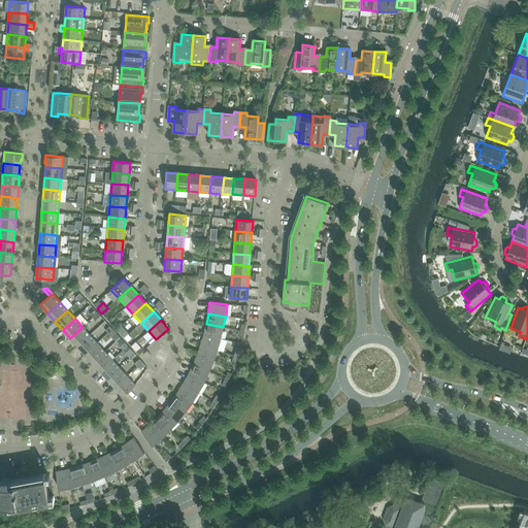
[(204,334),(221,339),(223,327),(206,324),(204,334)]
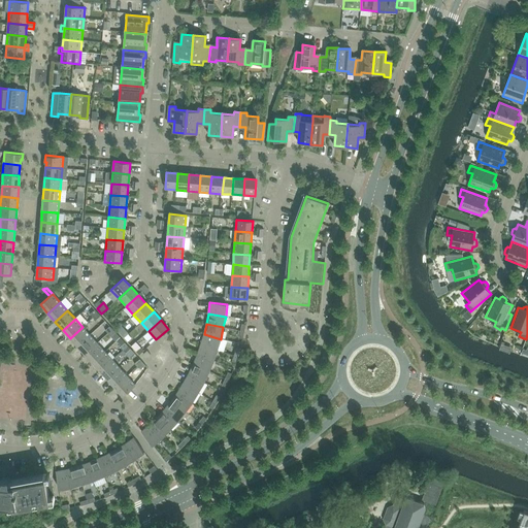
[(70,338),(77,347),(90,335),(83,327),(70,338)]
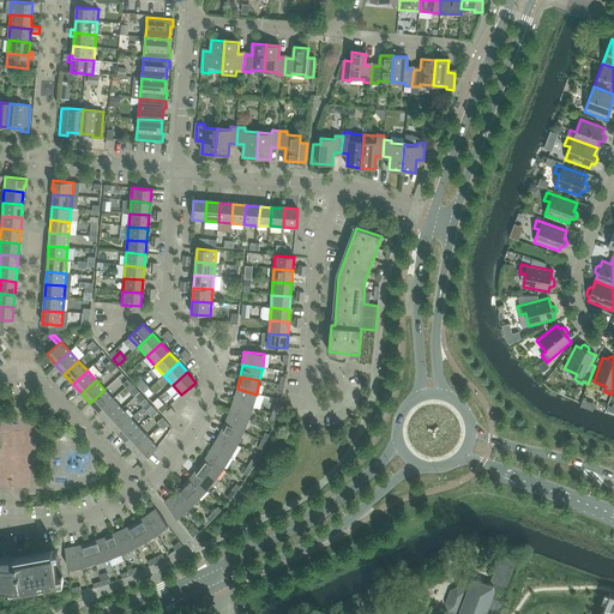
[(233,402),(253,407),(257,395),(238,389),(233,402)]
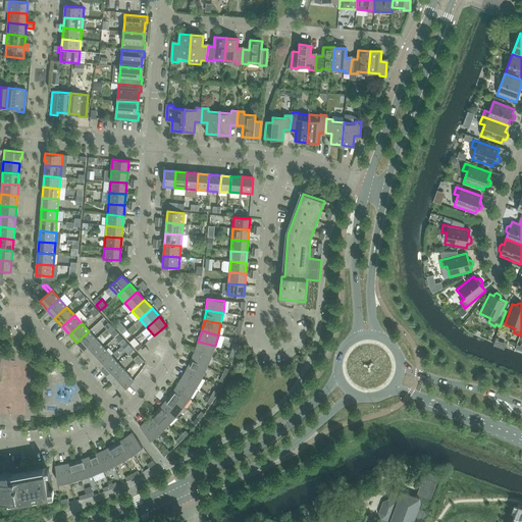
[(76,343),(84,351),(96,340),(89,331),(76,343)]
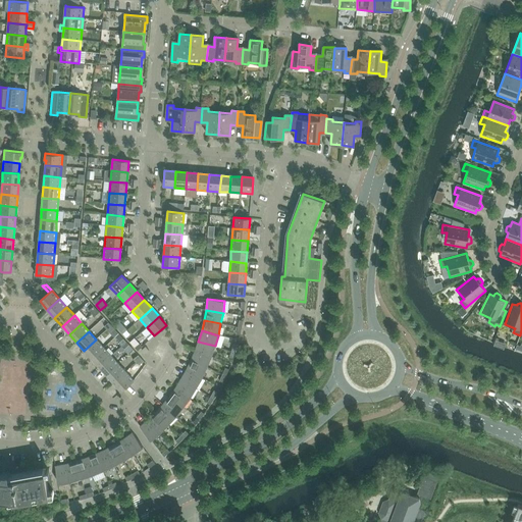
[(84,351),(92,359),(104,348),(96,340),(84,351)]
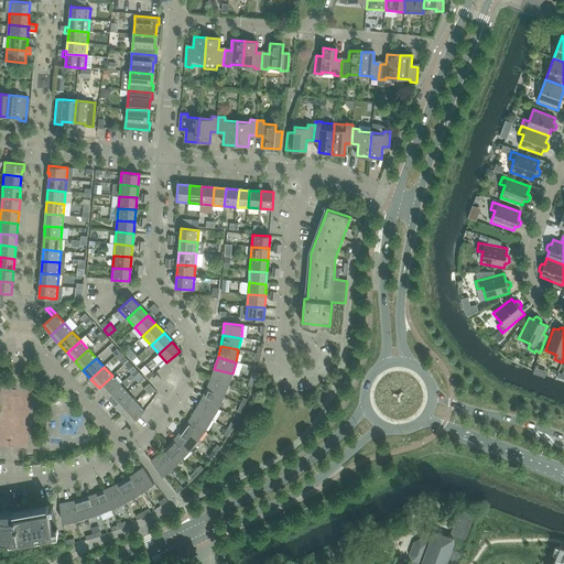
[(210,379),(228,386),(232,373),(214,369),(210,379)]
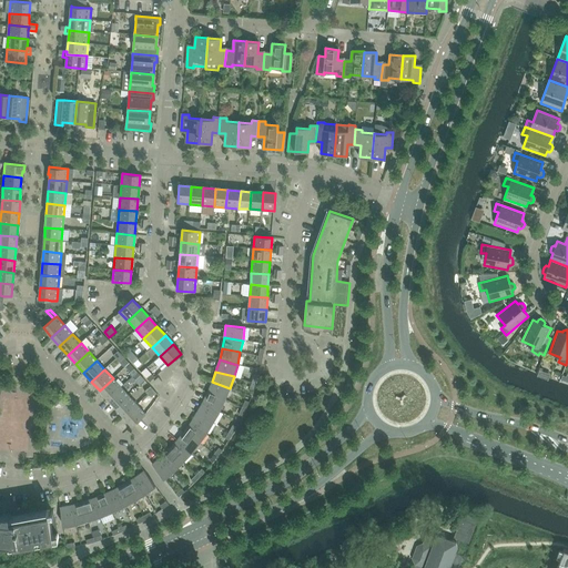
[(100,391),(108,399),(121,387),(113,378),(100,391)]
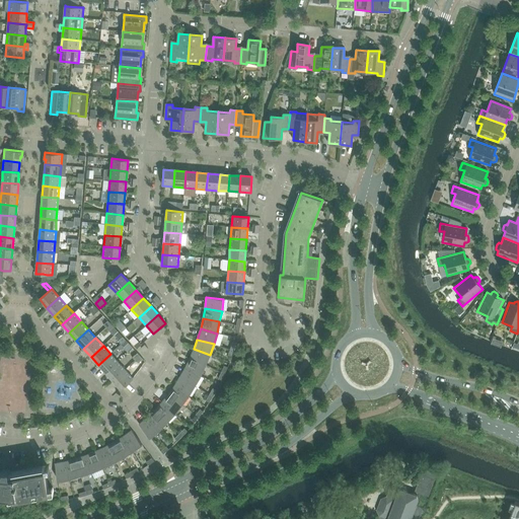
[(194,349),(190,358),(205,365),(210,355),(194,349)]
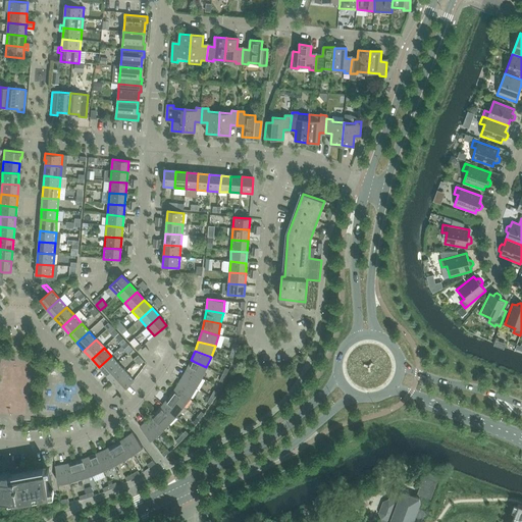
[(99,367),(106,375),(118,364),(111,356),(99,367)]
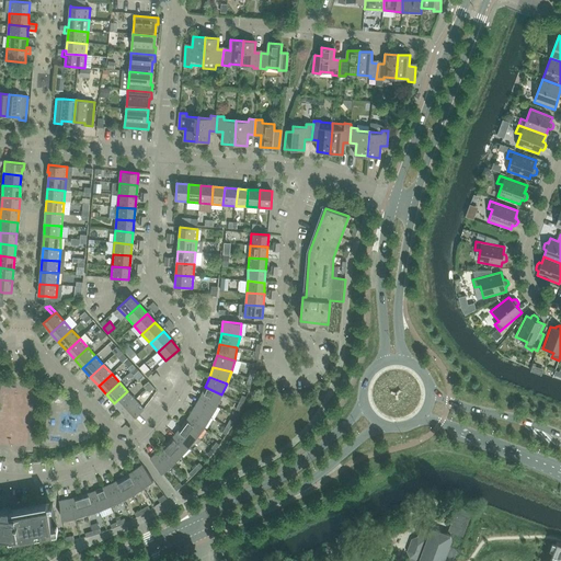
[(205,387),(201,398),(217,407),(221,395),(205,387)]
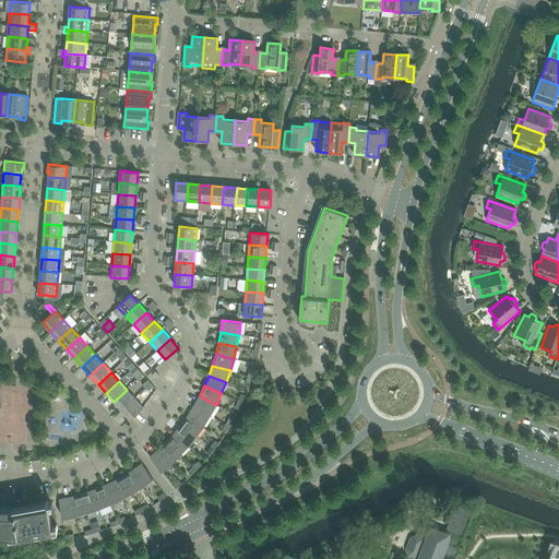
[(134,399),(127,390),(114,402),(122,411),(134,399)]
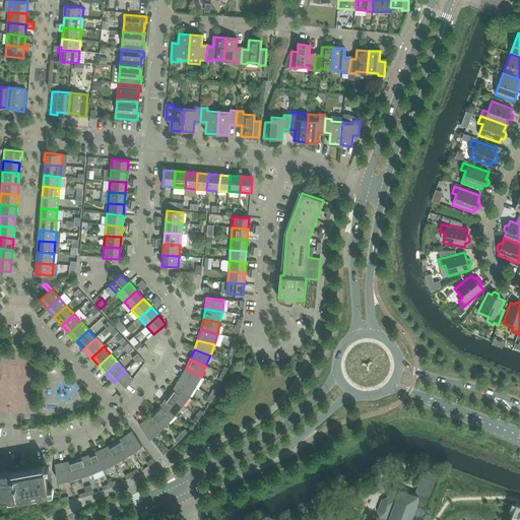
[(186,369),(180,378),(195,386),(201,377),(186,369)]
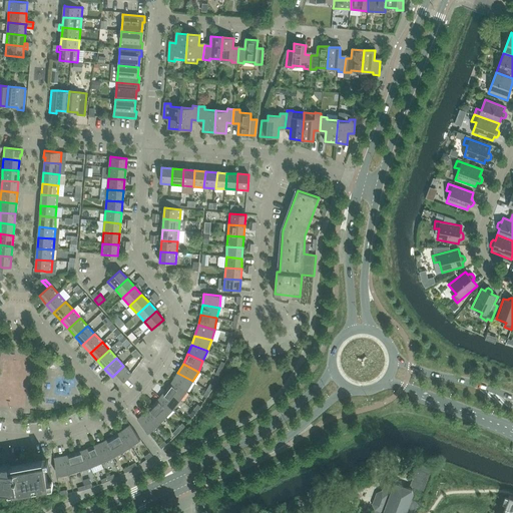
[(123,366),(112,377),(119,385),(131,374),(123,366)]
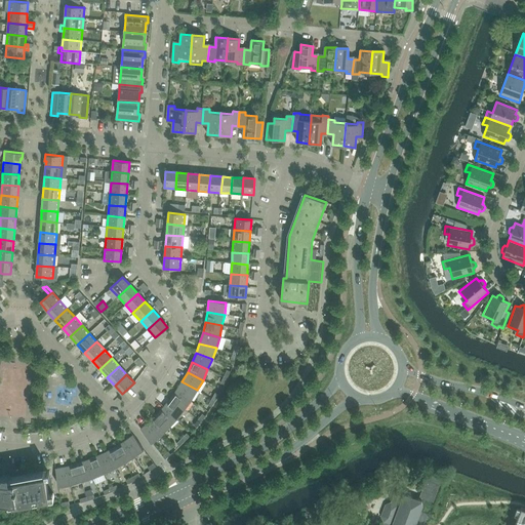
[(182,381),(176,390),(191,400),(197,390),(182,381)]
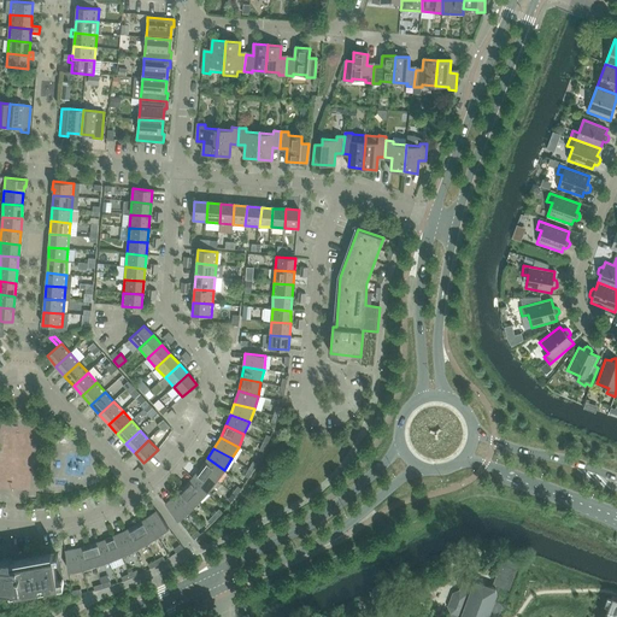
[(207,458),(200,469),(216,481),(224,470),(207,458)]
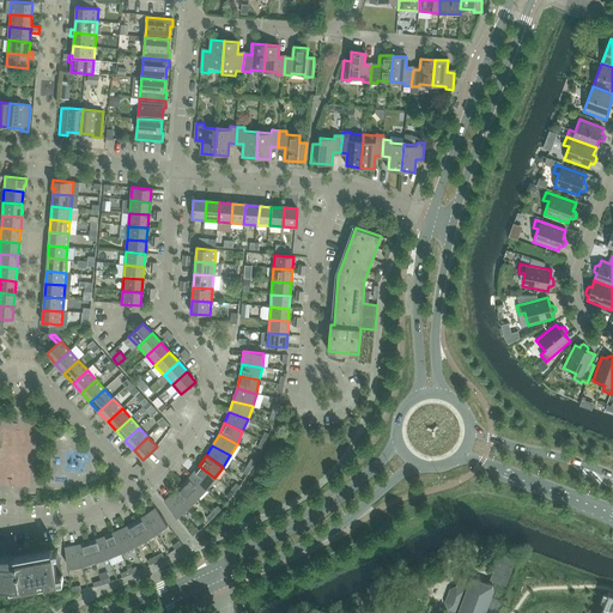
[(199,466),(192,475),(207,489),(214,478),(199,466)]
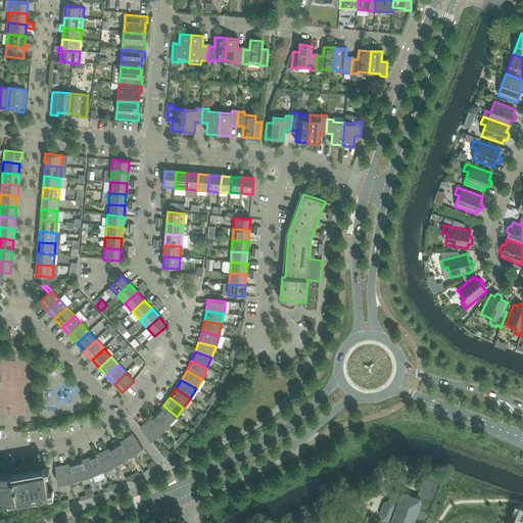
[(163,406),(155,413),(169,425),(177,417),(163,406)]
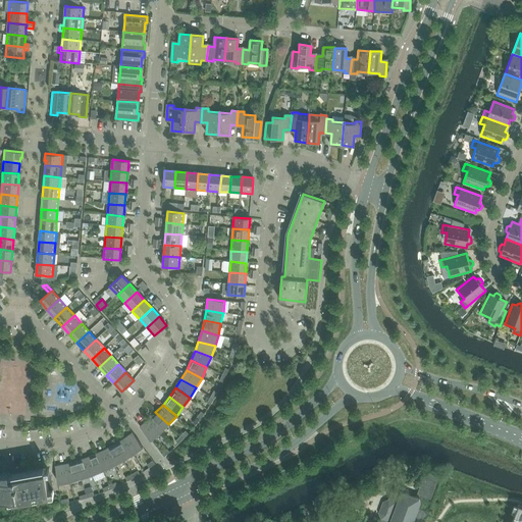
[(155,412),(148,420),(160,432),(168,424),(155,412)]
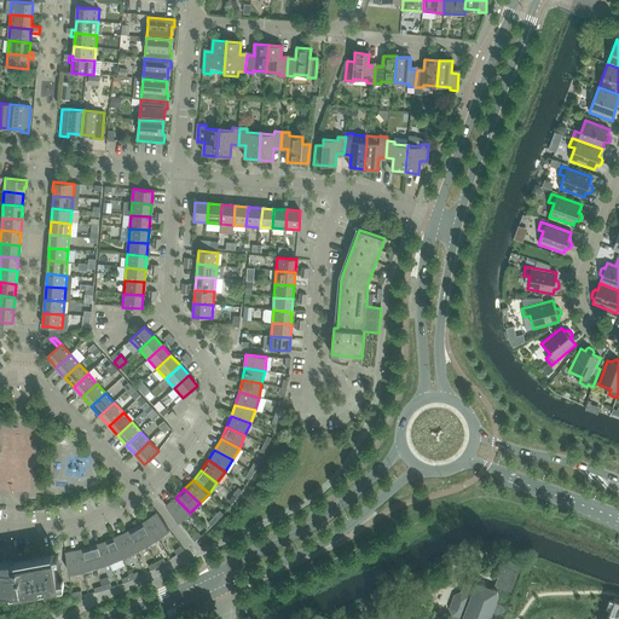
[(190,513),(175,498),(166,505),(179,522),(190,513)]
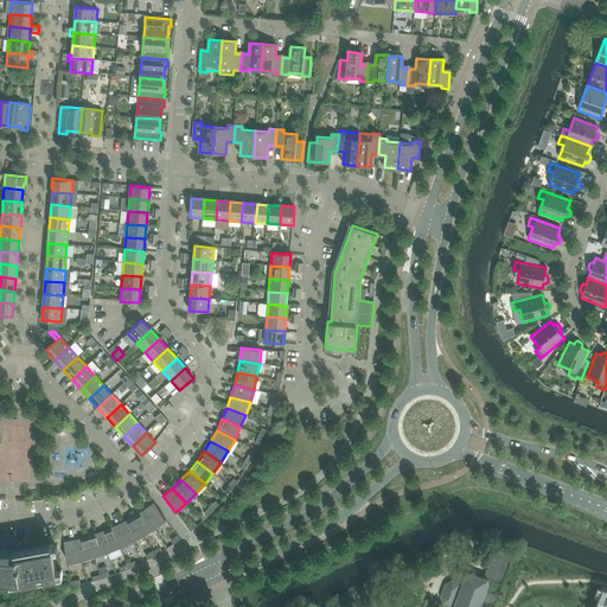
[(154,503),(144,511),(154,528),(166,519),(154,503)]
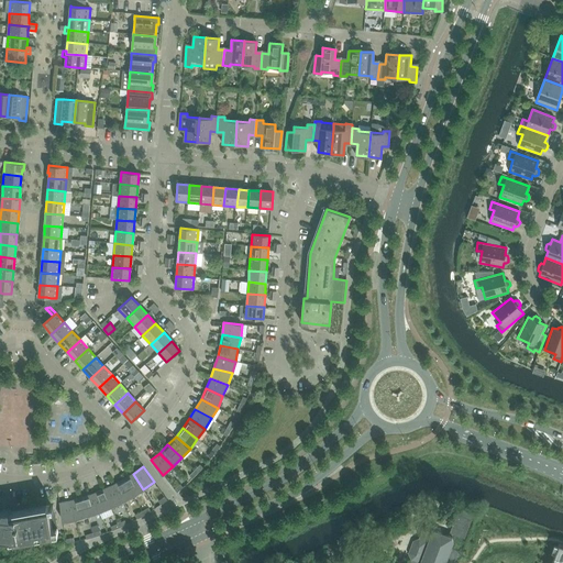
[(133,474),(123,479),(133,496),(143,489),(133,474)]
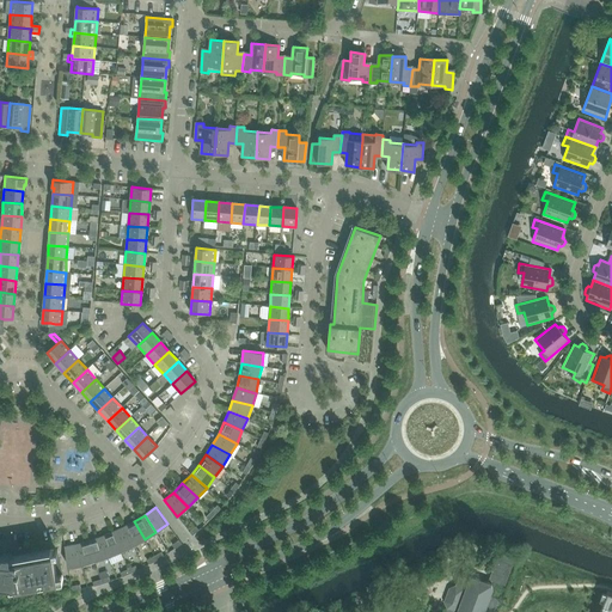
[(134,521),(123,528),(133,546),(145,539),(134,521)]
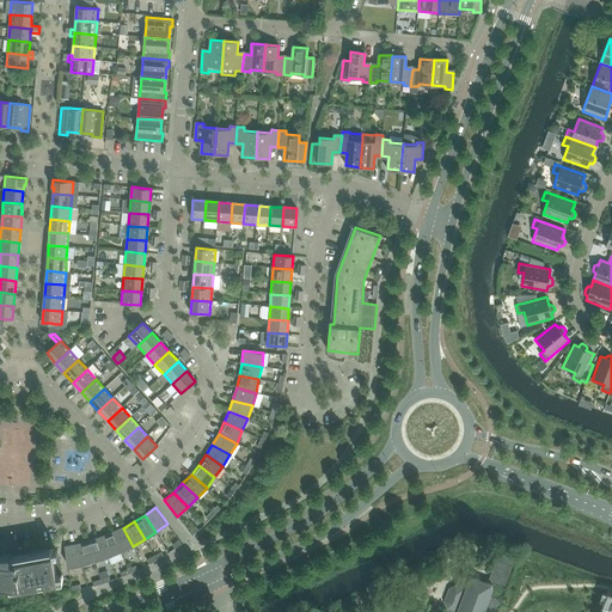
[(123,528),(112,532),(120,551),(133,546),(123,528)]
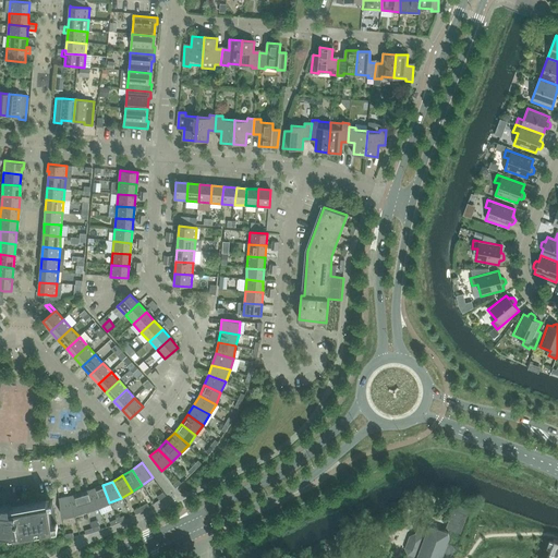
[(102,485),(92,489),(98,507),(109,502),(102,485)]
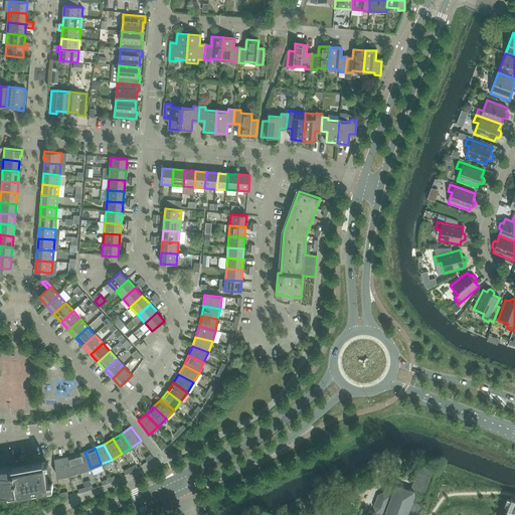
[(74,455),(79,472),(91,468),(84,452),(74,455)]
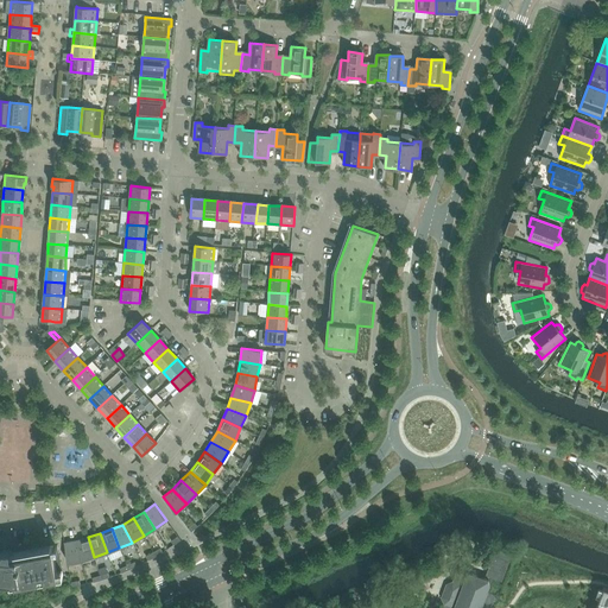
[(94,557),(88,537),(76,540),(81,561),(94,557)]
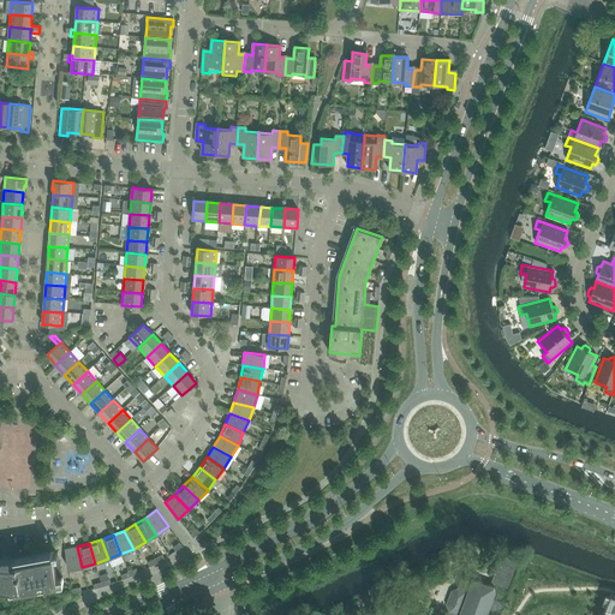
[(82,567),(77,547),(65,549),(69,569),(82,567)]
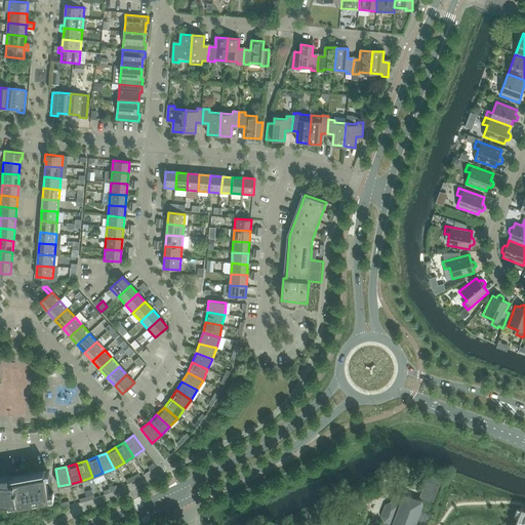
[(0,501),(7,502),(7,507),(32,501),(54,497),(49,470),(44,471),(45,474),(9,480),(8,475),(3,474),(1,480),(0,479),(0,501)]
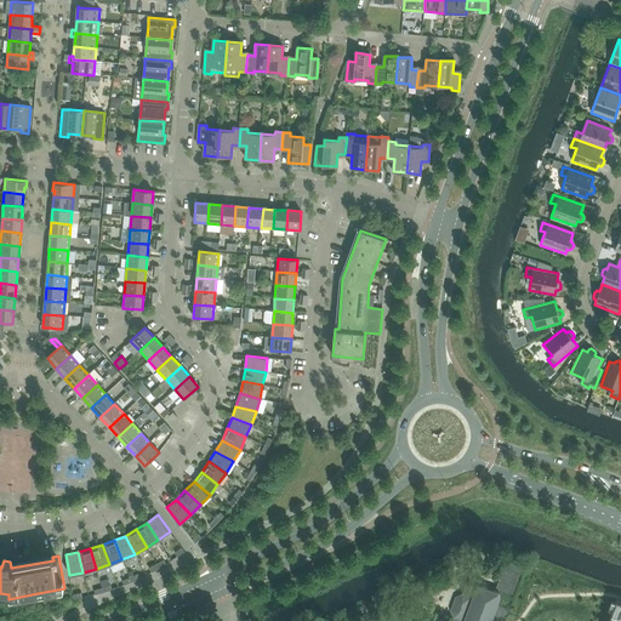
[(455,597),(450,610),(454,617),(451,620),(501,620),(506,611),(502,607),(497,604),(500,598),(499,593),(479,586),(479,582),(471,579),(466,584),(462,594),(455,597)]
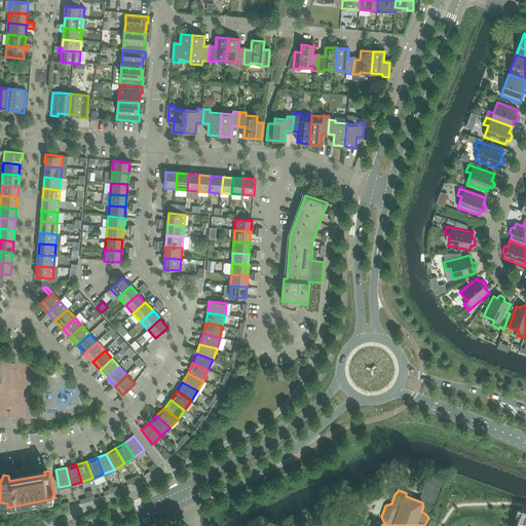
[(525,525),(525,510),(522,509),(515,525),(525,525)]
